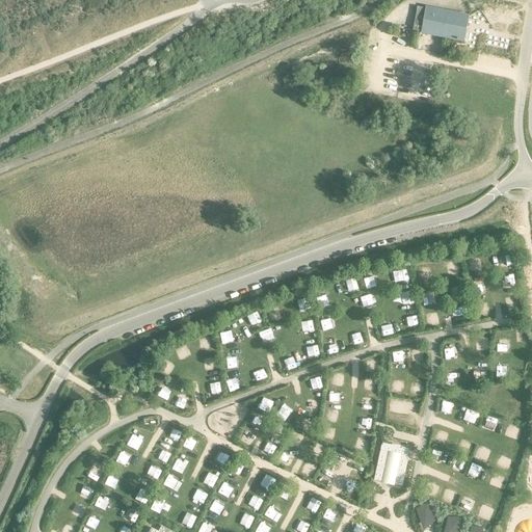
[(467,29),(469,17),(417,7),(413,31),(463,41),(467,29)]
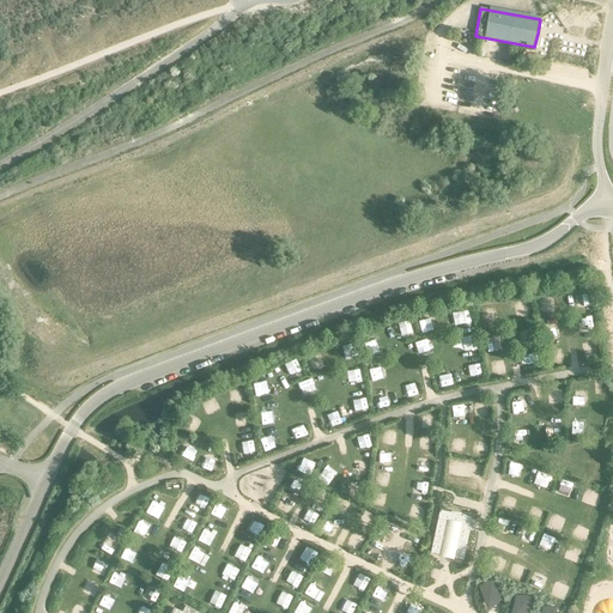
[(454,560),(462,562),(471,526),(472,517),(439,510),(430,554),(439,557),(447,522),(461,525),(454,560)]
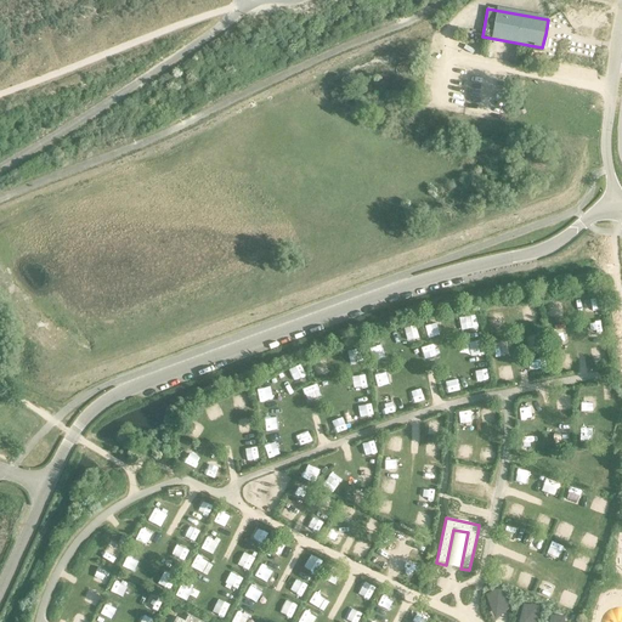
[(468,532),(453,530),(446,565),(454,566),(461,569),(468,532)]
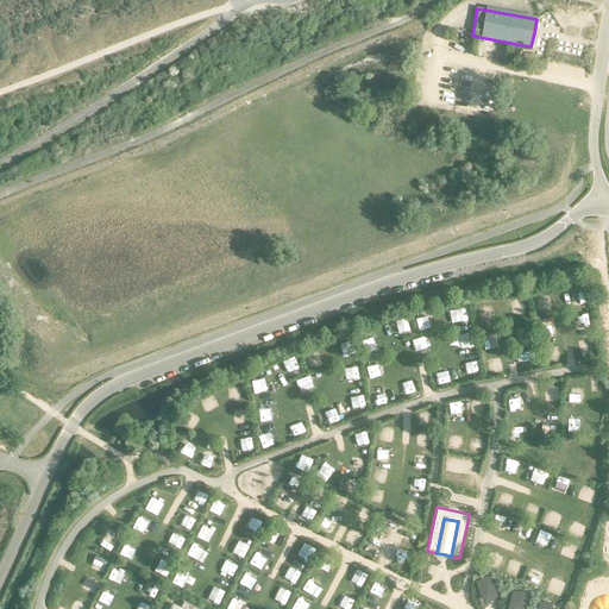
[(484,608),(498,597),(488,577),(475,586),(484,608)]
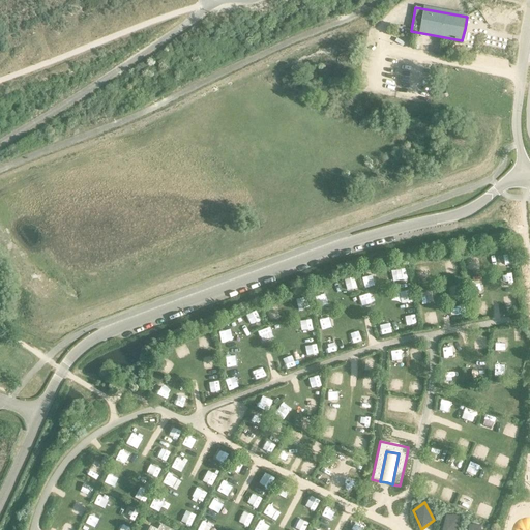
[(457,529),(459,518),(444,518),(441,529),(457,529)]
